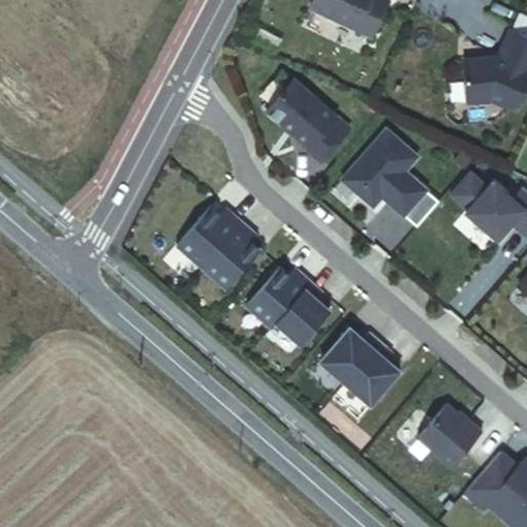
[(313,0),(308,11),(369,40),(386,1),(384,0),(313,0)]
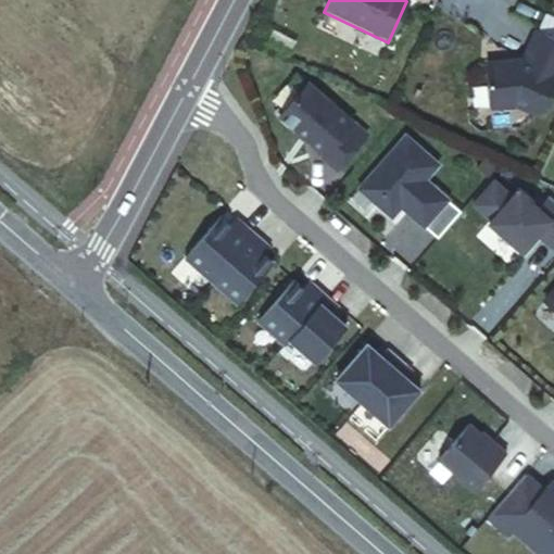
[(553,40),(537,33),(520,67),(511,68),(511,64),(483,67),(489,111),(515,106),(536,116),(543,114),(553,91),(553,40)]
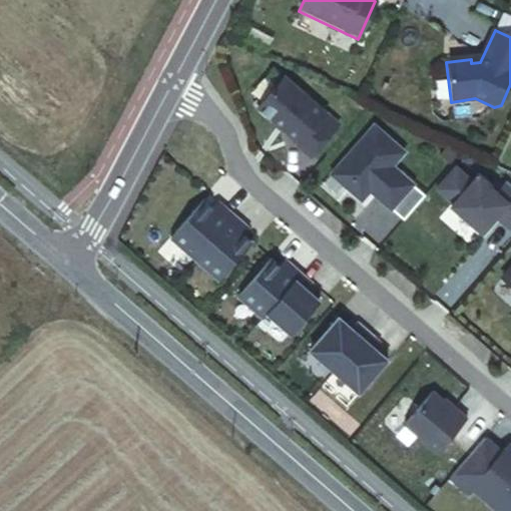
[(327,116),(285,80),(259,110),(300,145),(298,147),(312,158),(335,131),(323,120),(327,116)]
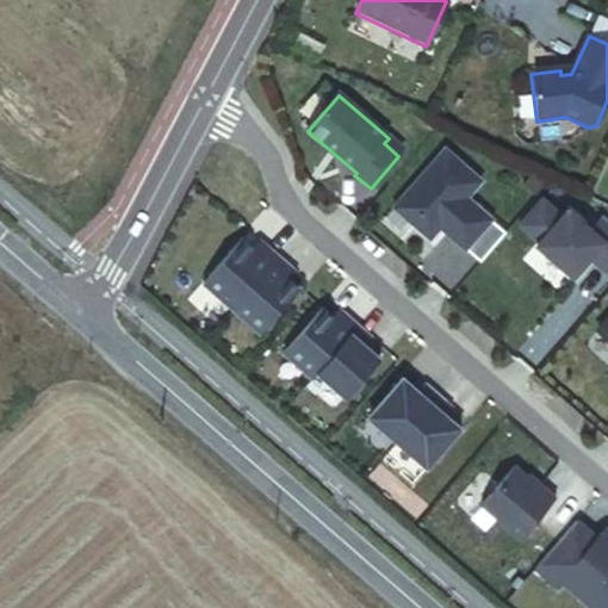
[(445,153),(395,211),(430,242),(441,229),(466,250),(491,222),(466,199),(481,184),(445,153)]
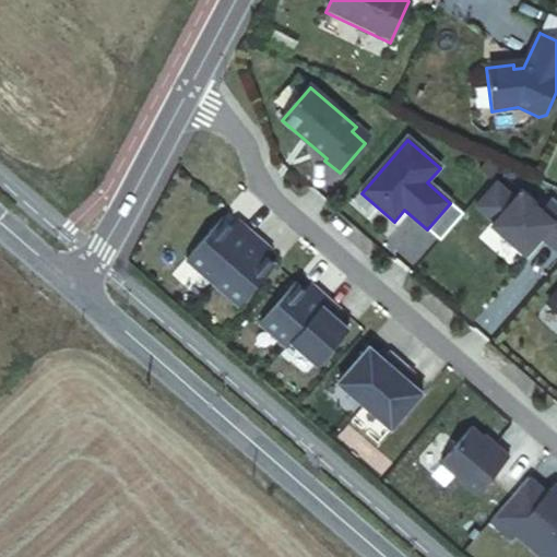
[(516,201),(498,185),(463,225),(481,240),(480,243),(512,272),(529,255),(546,270),(556,258),(556,209),(550,203),(543,213),(521,194),(516,201)]
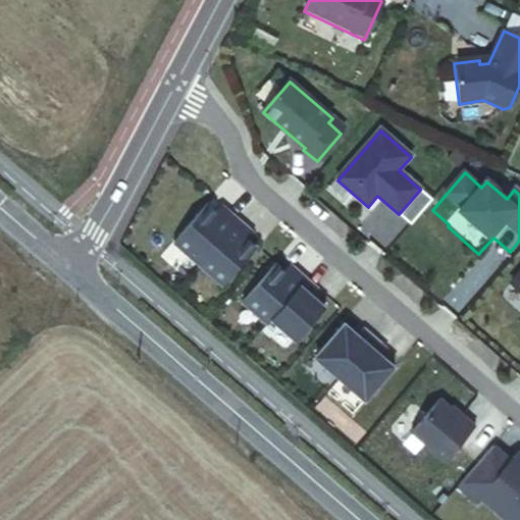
[(174,244),(200,265),(239,220),(227,210),(221,216),(208,205),(174,244)]
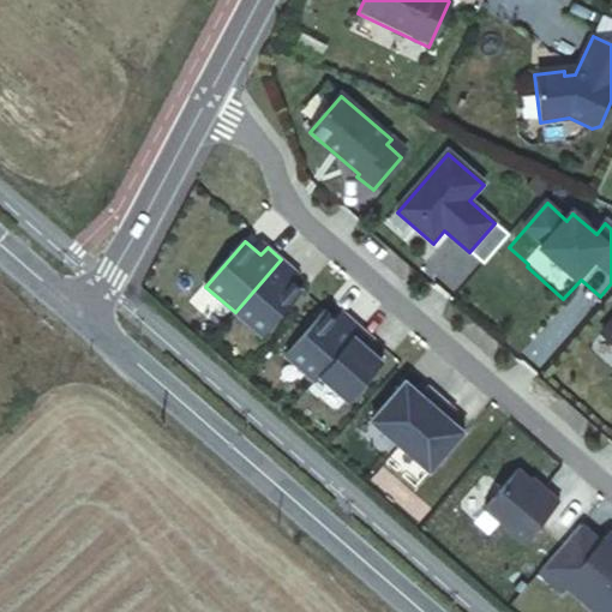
[(281,259),(235,312),(264,337),(304,293),(288,279),(294,271),(281,259)]
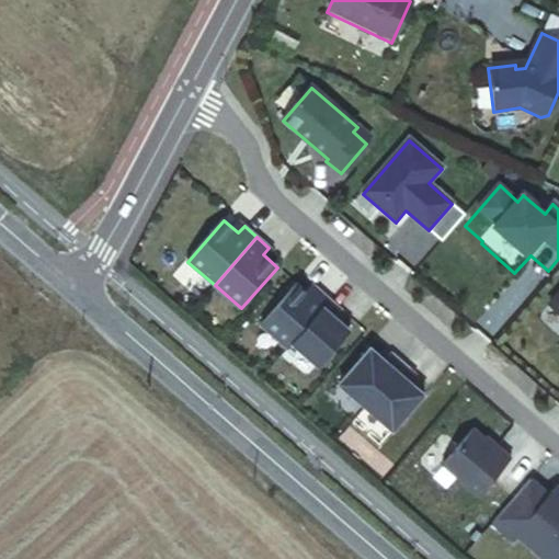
[(293,344),(330,301),(318,291),(311,297),(298,285),(262,327),(288,350),(294,344),(293,344)]
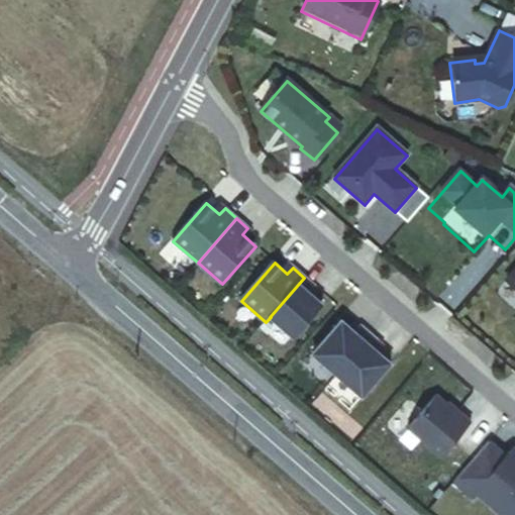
[(315,288),(304,278),(270,317),(271,317),(294,338),(323,305),(310,294),(315,288)]
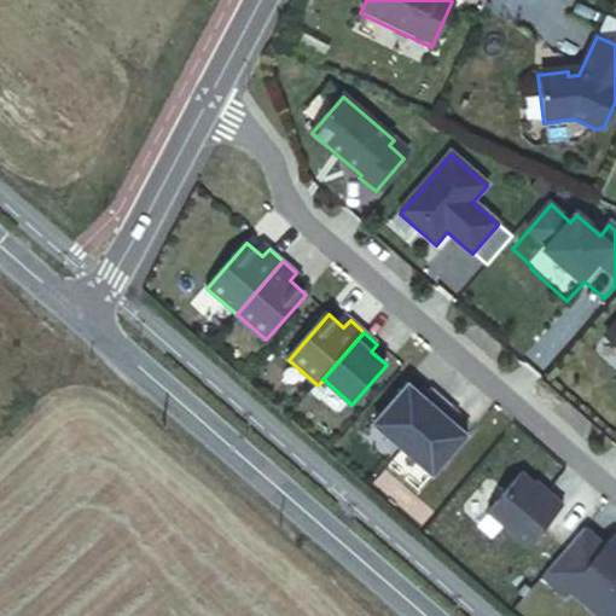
[(375,424),(404,449),(445,402),(431,390),(424,397),(408,384),(375,424)]
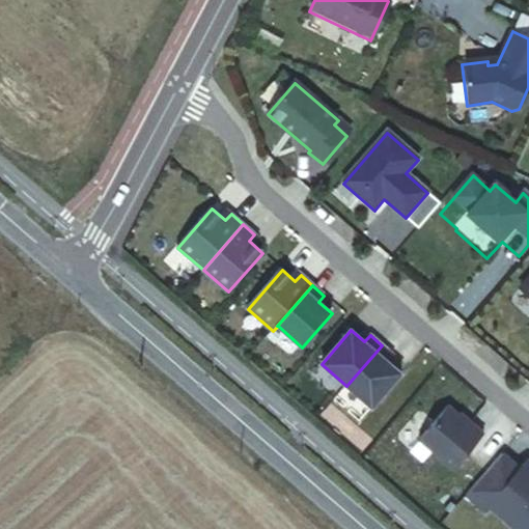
[(382,345),(346,386),(371,408),(401,373),(388,362),(393,356),(382,345)]
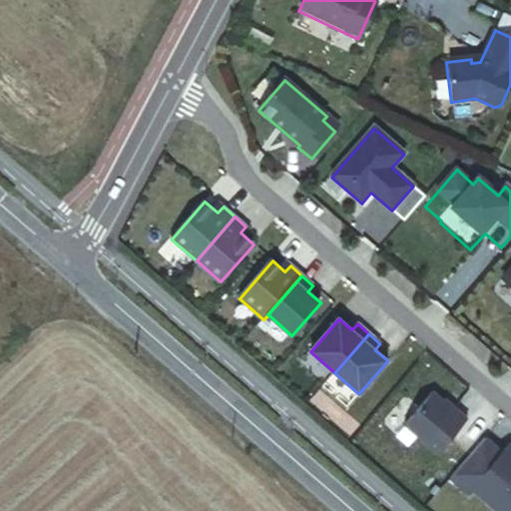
[(403,425),(436,454),(466,420),(453,409),(451,411),(431,393),(403,425)]
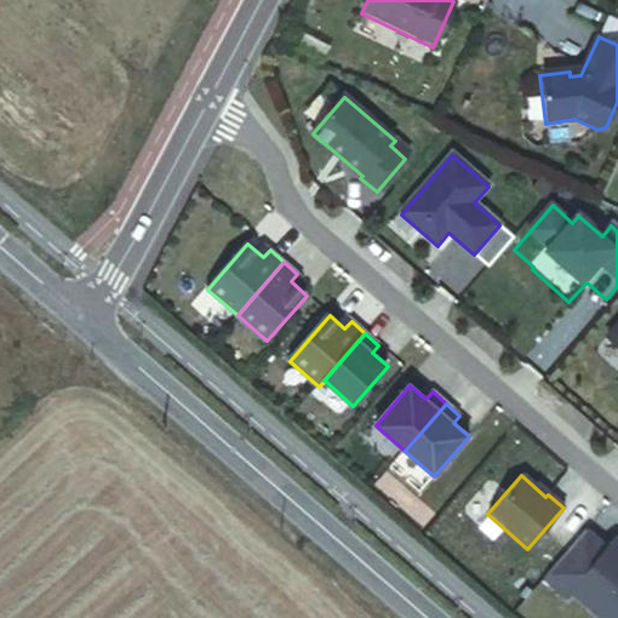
[(606,549),(585,532),(544,579),(565,598),(570,591),(601,617),(617,617),(617,550),(611,544),(606,549)]
